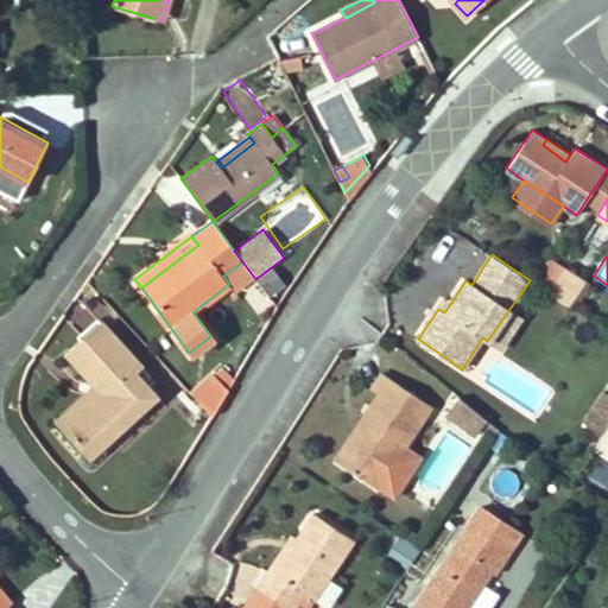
[(586,280),(564,265),(546,291),(568,305),(586,280)]
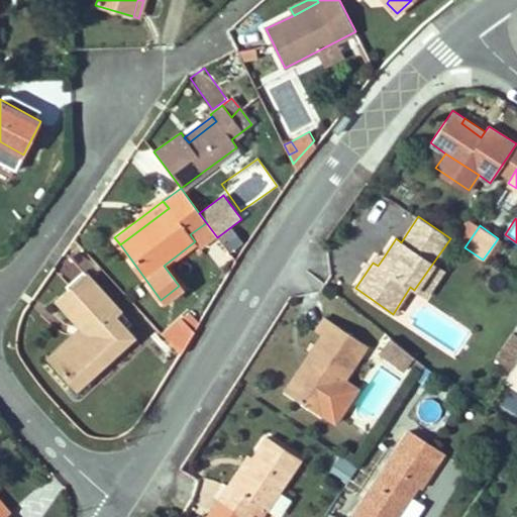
[(377,254),(373,263),(378,266),(383,259),(377,254)]
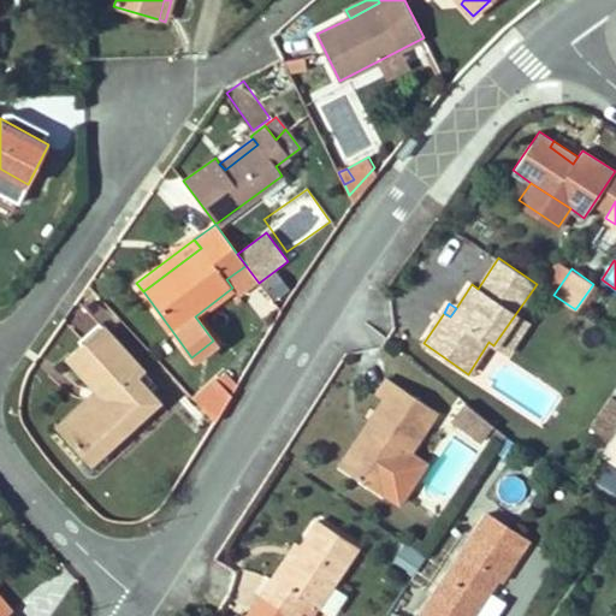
[(528,321),(516,313),(493,345),(505,355),(528,321)]
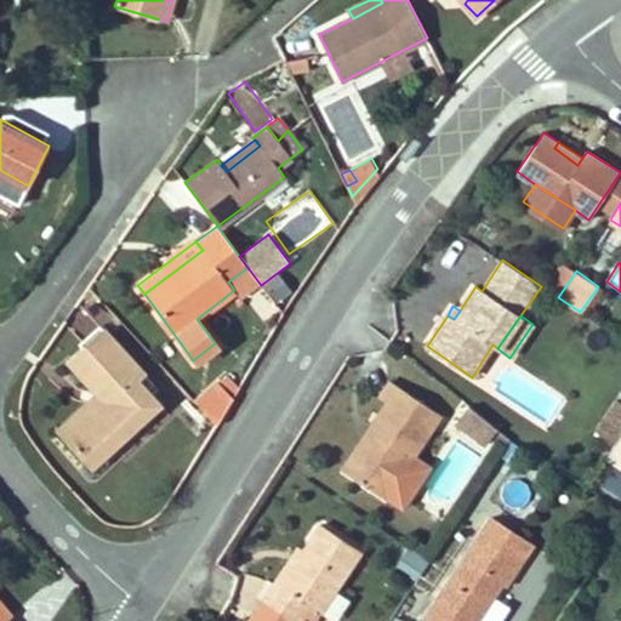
[(86,345),(91,351),(108,335),(103,330),(86,345)]
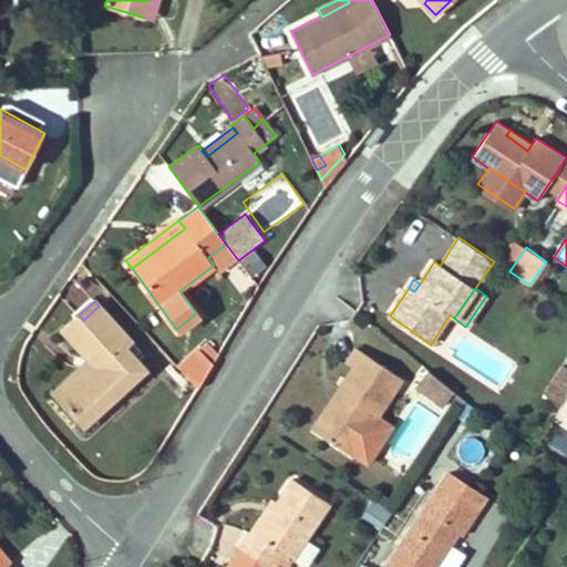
[(63,328),(91,358),(99,368),(61,399),(84,424),(136,377),(114,354),(124,344),(131,339),(99,306),(83,320),(79,315),(63,328)]
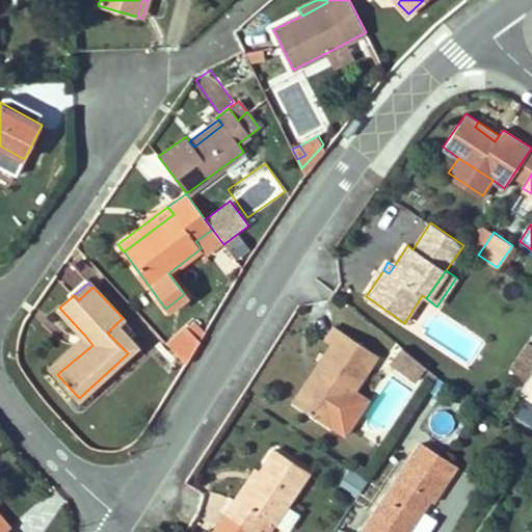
[(193,322),(187,328),(200,342),(204,334),(193,322)]
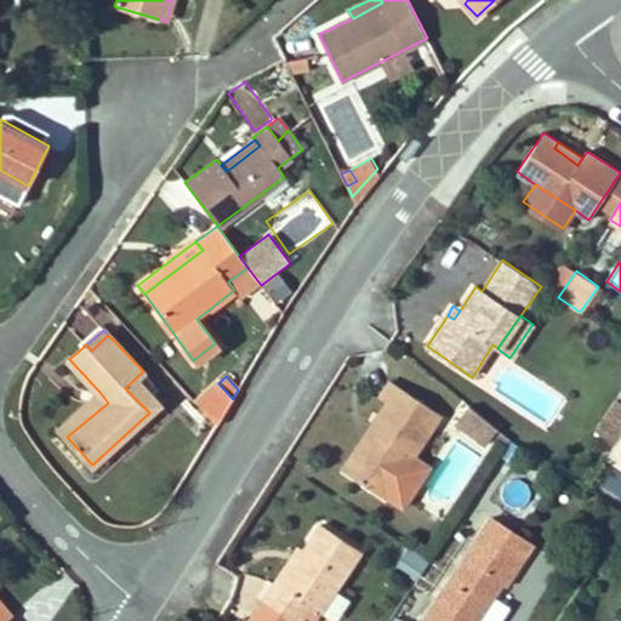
[(136,377),(125,388),(149,412),(159,404),(136,377)]
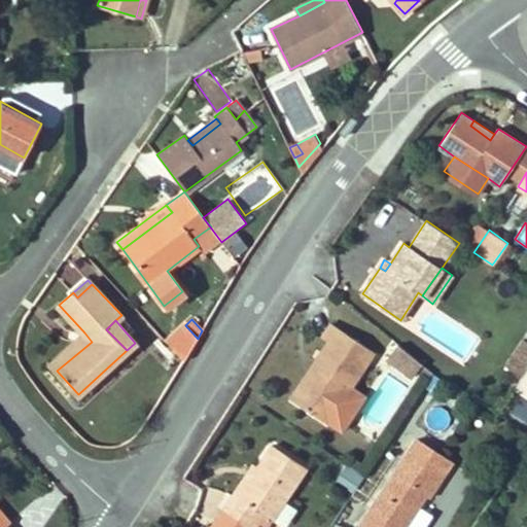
[(313,363),(317,367),(294,400),(326,422),(349,388),(374,352),(331,323),(322,337),(328,341),(313,363)]
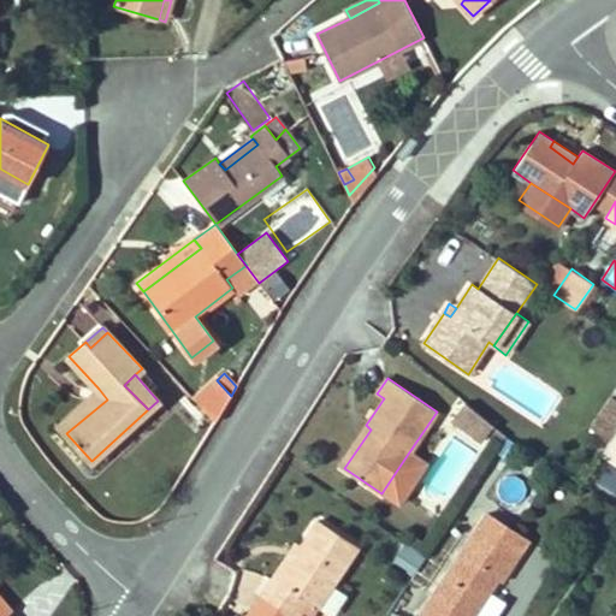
[(217,380),(194,401),(214,424),(231,396),(217,380)]
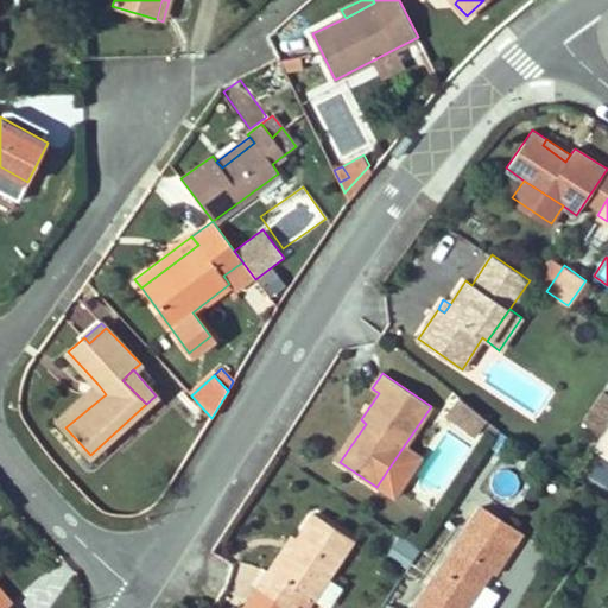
[(97,384),(58,419),(65,428),(106,394),(97,384)]
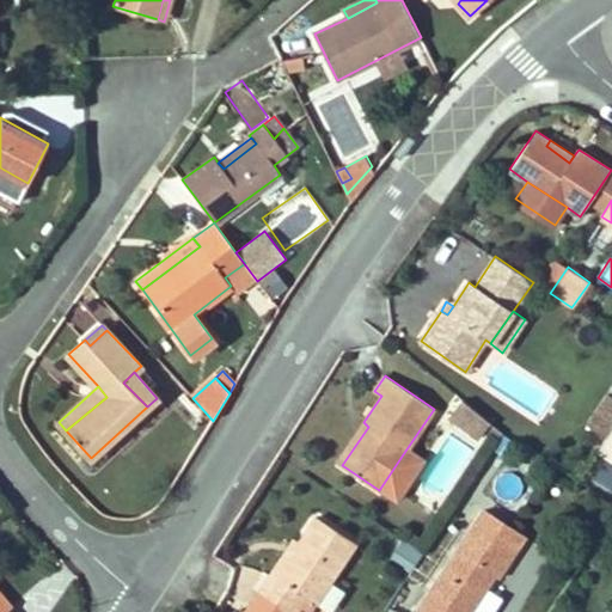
[(606,435),(611,428),(611,427),(611,396),(592,426),(606,435)]
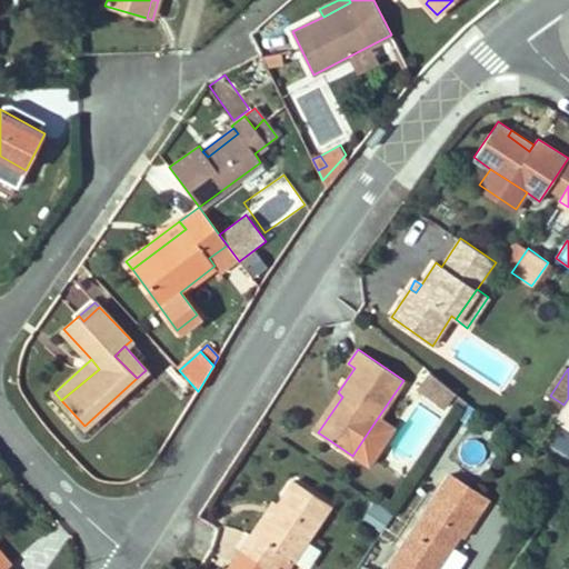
[(426,376),(417,392),(445,408),(455,391),(426,376)]
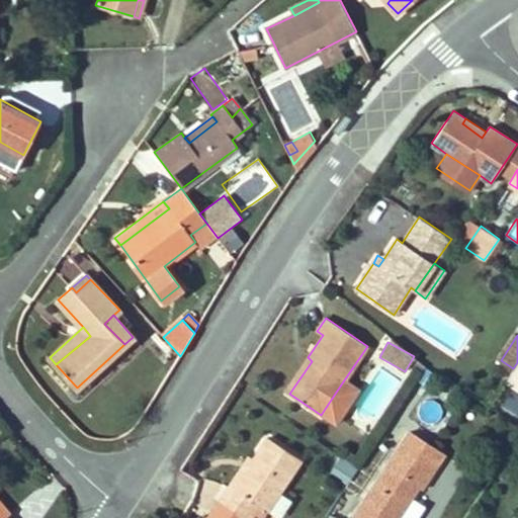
[(285,391),(289,394),(312,361),(308,357),(285,391)]
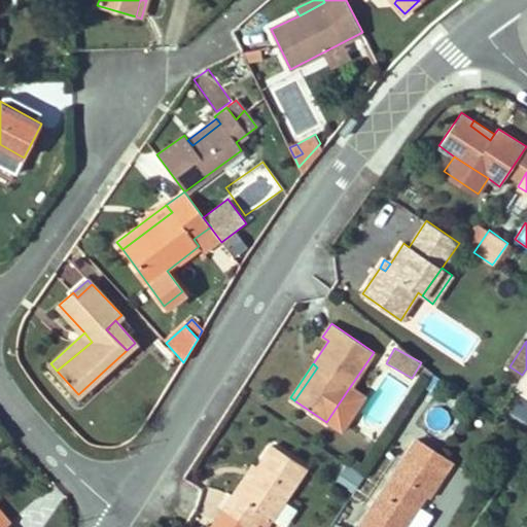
[(514,388),(526,396),(526,367),(526,369),(522,375),(514,388)]
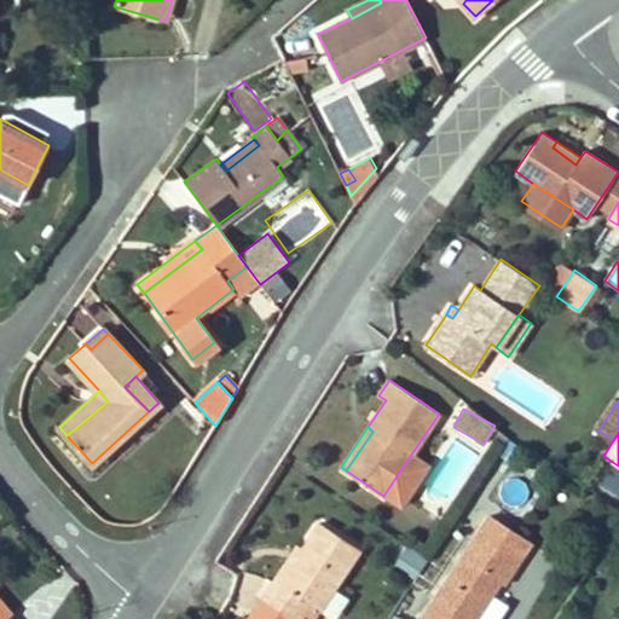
[(521,447),(510,440),(499,455),(510,462),(521,447)]
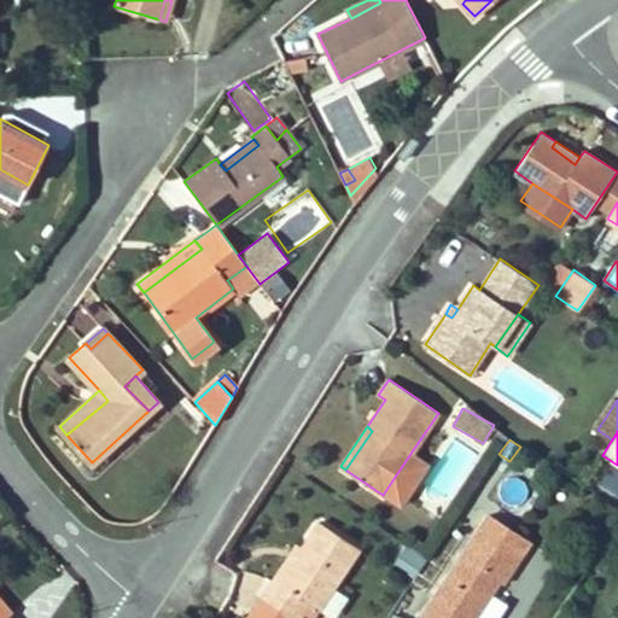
[(487,514),(472,536),(512,563),(526,541),(487,514)]
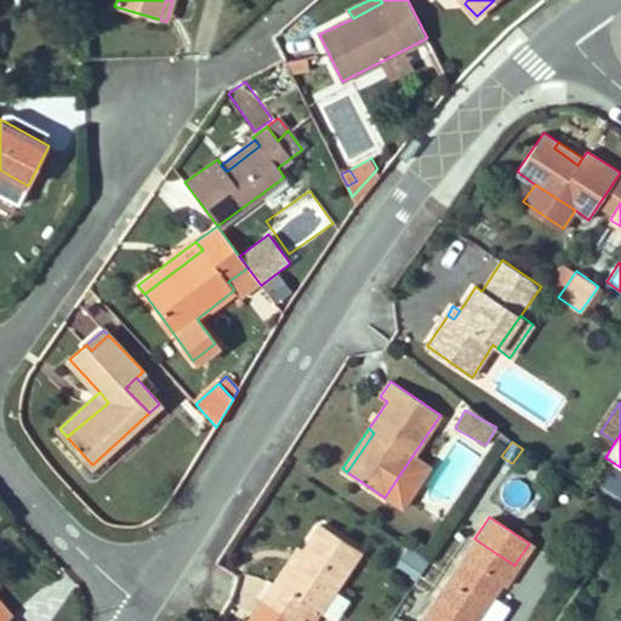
[(322,523),(303,551),(281,585),(274,582),(261,600),(291,620),(301,620),(311,607),(320,613),(360,551),(322,523)]
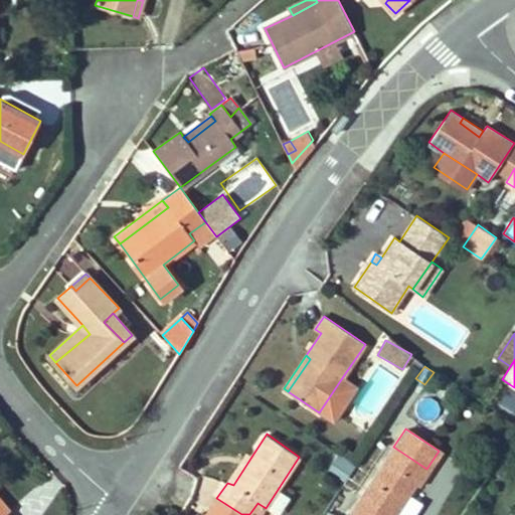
[(395,514),(418,484),(420,485),(430,472),(426,469),(393,447),(347,514),(348,514),(395,514)]
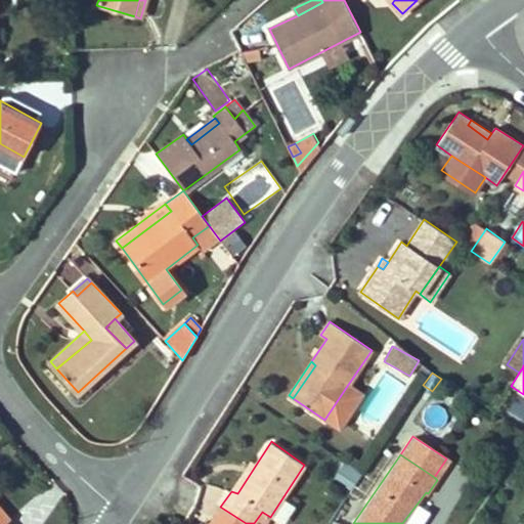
[(231,491),(237,493),(256,465),(251,462),(231,491)]
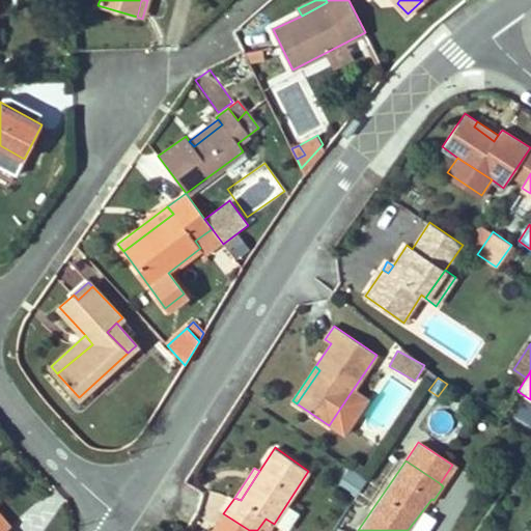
[(345,473),(340,482),(352,491),(358,481),(345,473)]
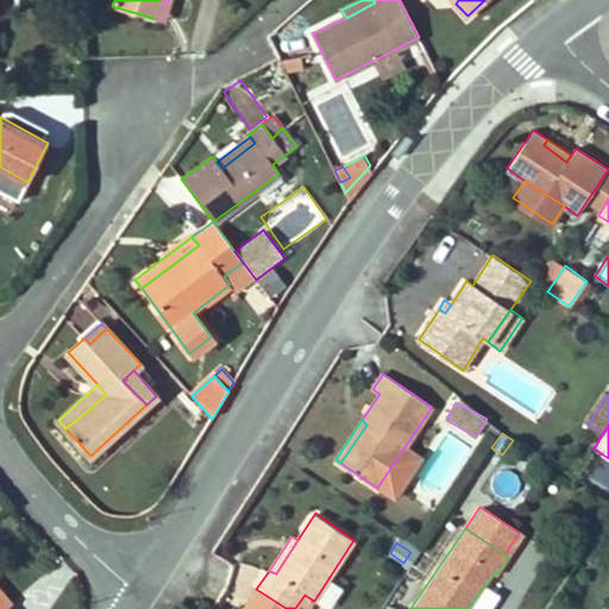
[(286,608),(256,589),(243,608),(286,608)]
